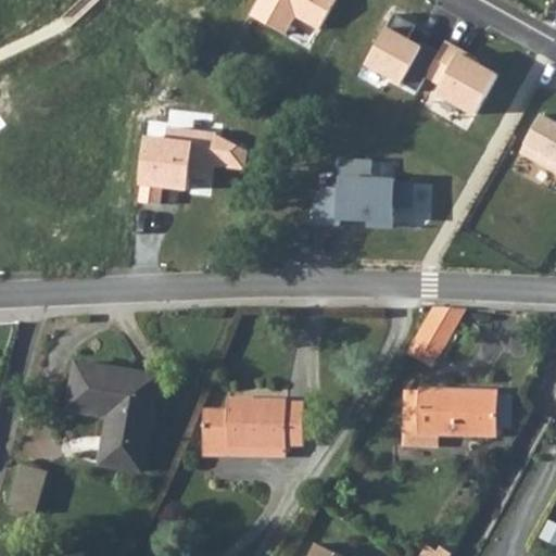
[(336,0),(256,0),(249,14),(285,35),(295,16),(319,29),(336,0)]
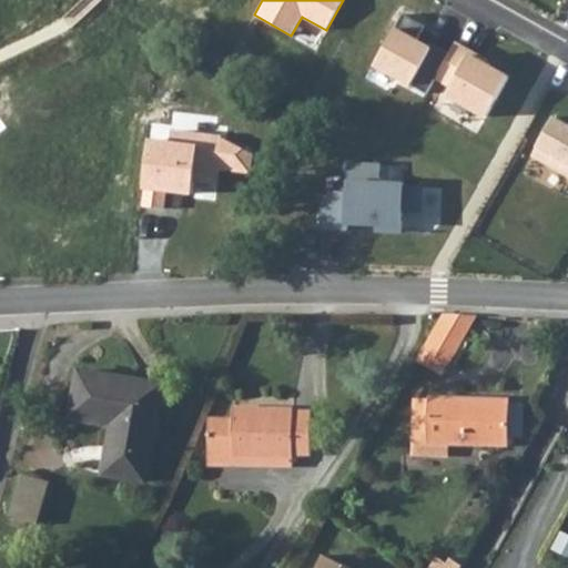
[(438,81),(452,58),(417,39),(423,28),(401,16),(375,66),(432,95),(438,81)]
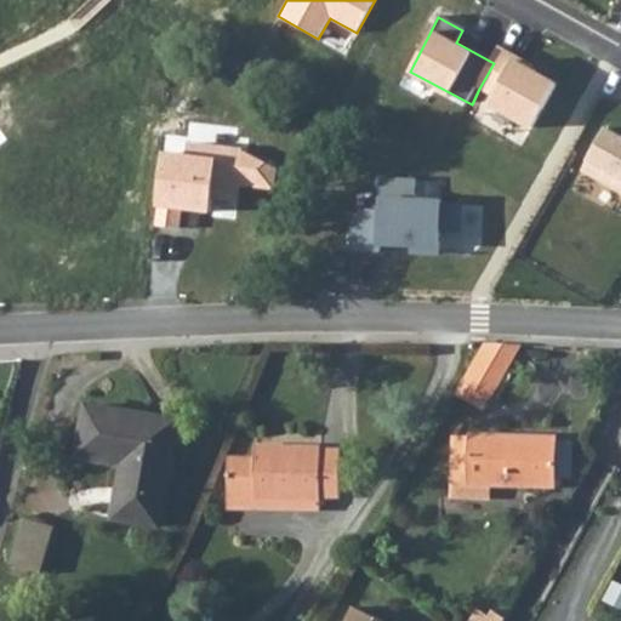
[(502,46),(494,63),(479,89),(494,96),(489,104),(533,129),(558,83),(527,66),(530,62),(502,46)]
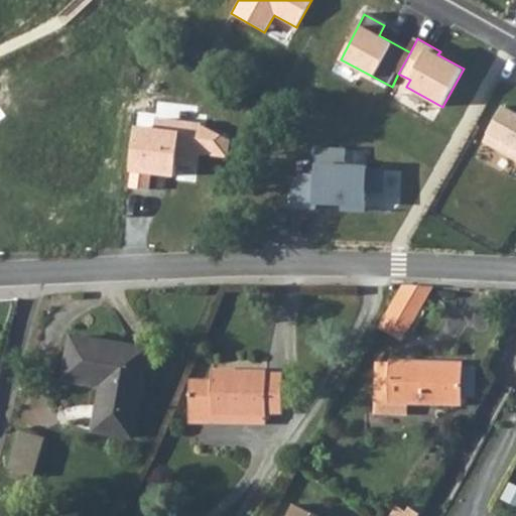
[(515,113),(506,108),(488,141),(515,156),(515,113)]
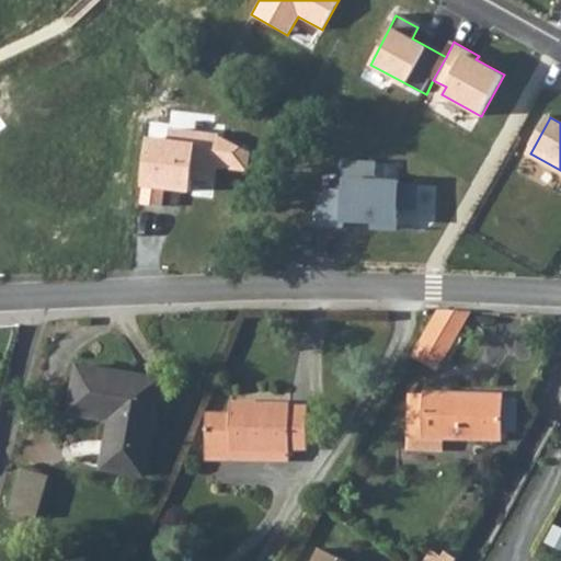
[(253,136),(164,125),(163,135),(144,133),(137,190),(189,195),(193,157),(215,159),(214,167),(249,171),(253,136)]
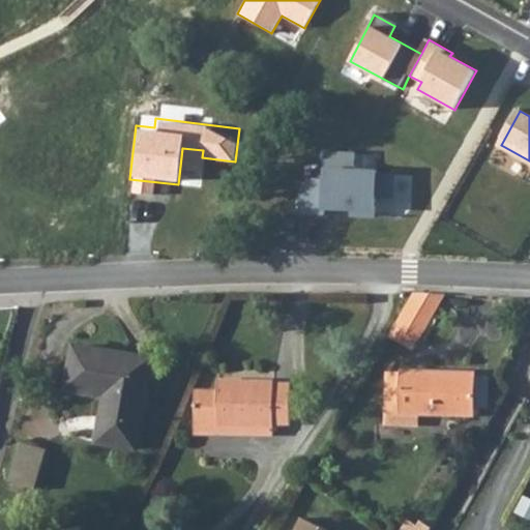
[(324,216),(324,207),(349,208),(349,218),(376,219),(377,197),(392,198),(393,177),(377,177),(377,173),(353,172),(354,154),(326,153),(325,181),(313,180),(302,188),(301,215),(324,216)]
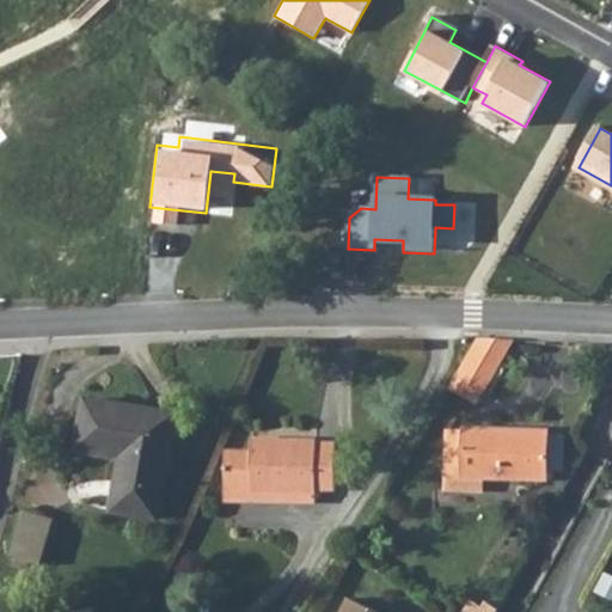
[(477,405),(515,341),(482,338),(478,341),(450,389),(477,405)]
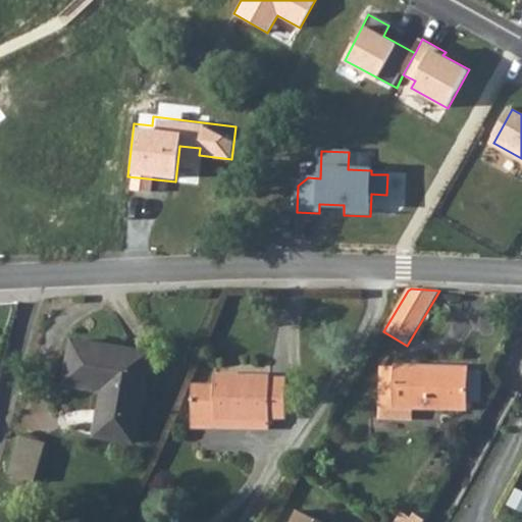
[(104,389),(96,435),(135,442),(150,354),(72,341),(65,382),(104,389)]
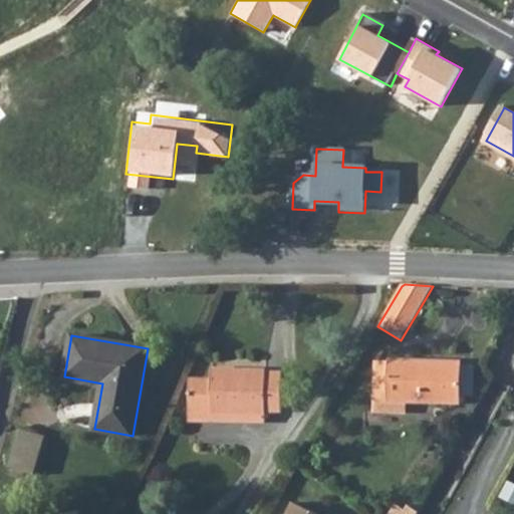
[(403,401),(459,403),(461,361),(432,360),(391,359),(391,362),(376,361),(374,411),(403,412),(403,401)]
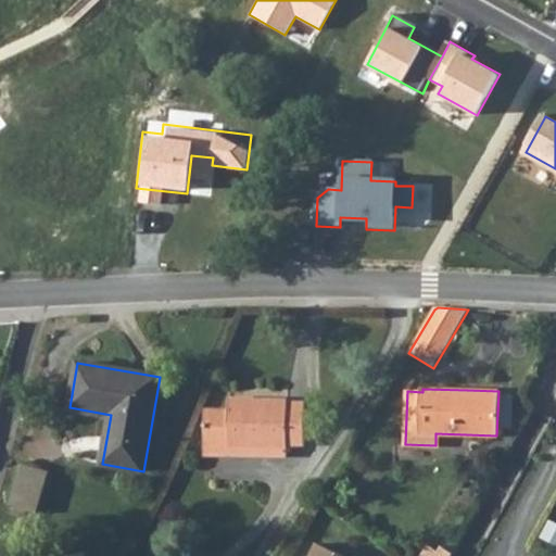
[(229,399),(229,409),(205,409),(204,455),(229,455),(229,445),(288,446),(288,444),(305,445),(306,403),(289,402),(289,400),(229,399)]
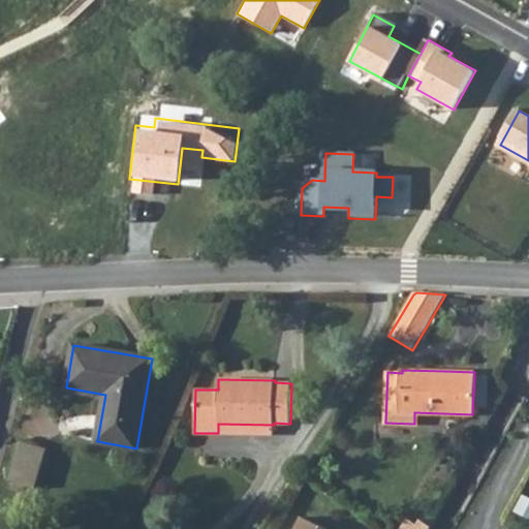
[(274,425),(218,424),(218,433),(274,434),(274,425)]
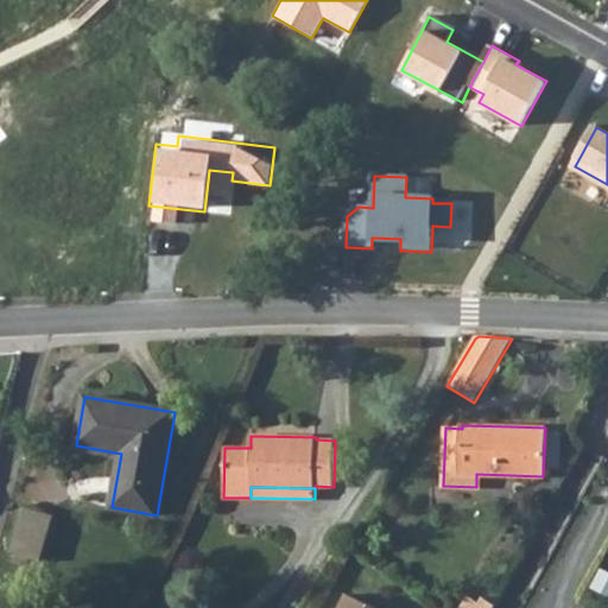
[(42,562),(55,515),(25,507),(12,553),(42,562)]
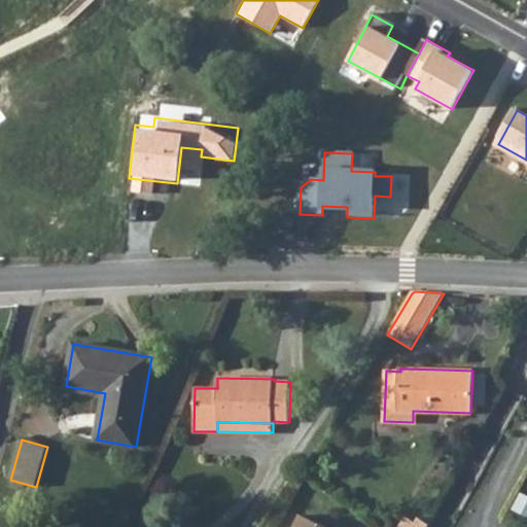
[(320,526),(301,517),(295,526),(320,526)]
